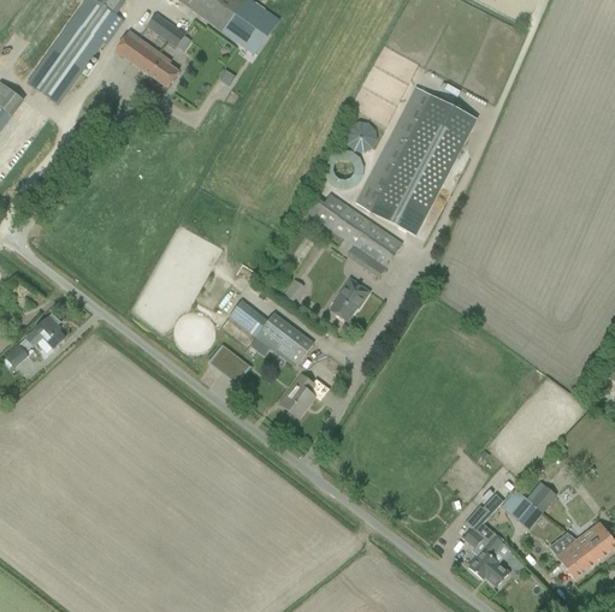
[(89,0),(29,83),(58,104),(104,40),(108,43),(125,19),(105,5),(108,0),(89,0)]
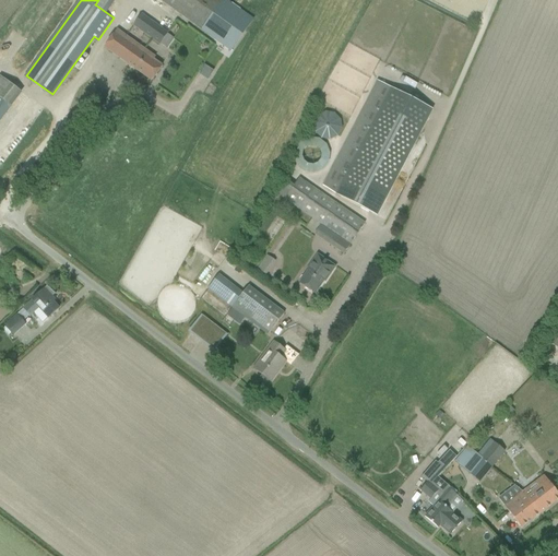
[(164,0),(204,28),(232,48),(253,16),(229,0),(164,0)]
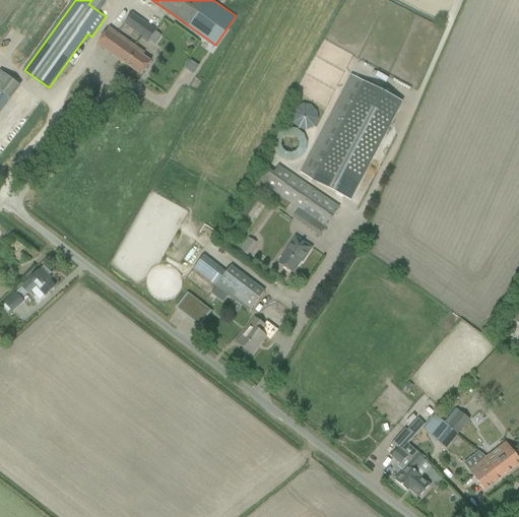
[(132,10),(124,21),(149,40),(157,27),(132,10)]
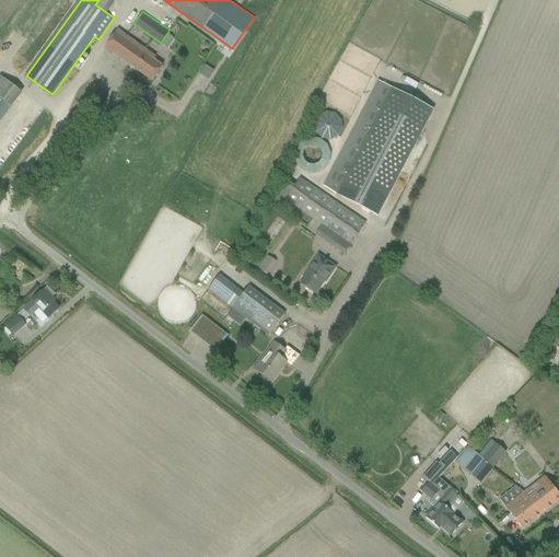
[(149,54),(151,51),(118,27),(105,45),(152,79),(163,64),(149,54)]
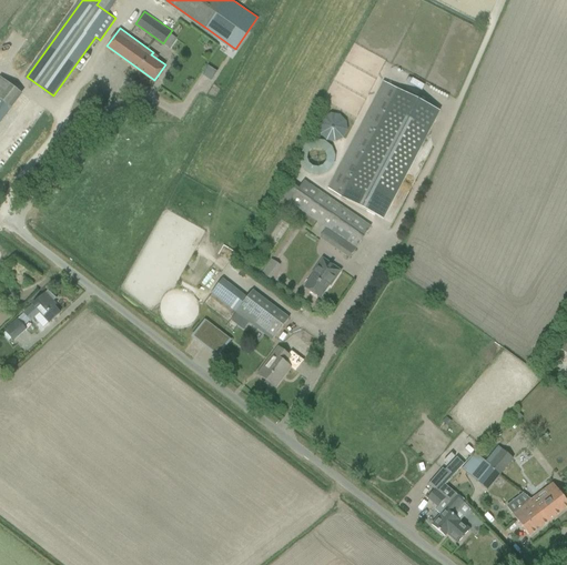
[(0,121),(22,92),(1,74),(0,76),(0,121)]
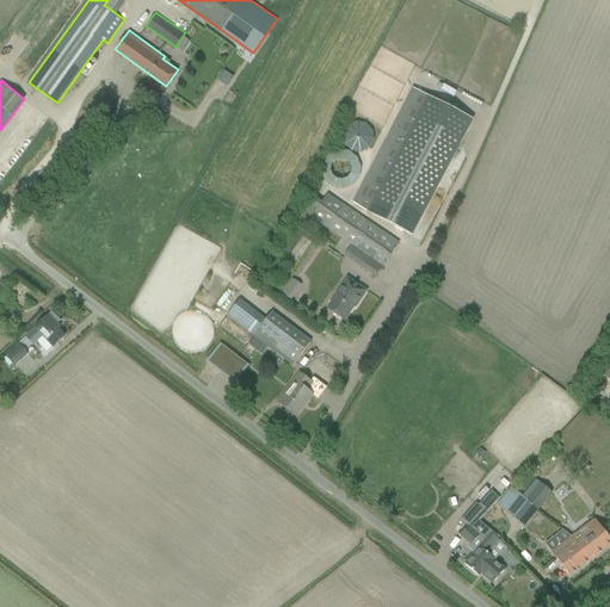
[(367,209),(412,234),(473,117),(426,93),(413,86),(352,202),(367,209)]
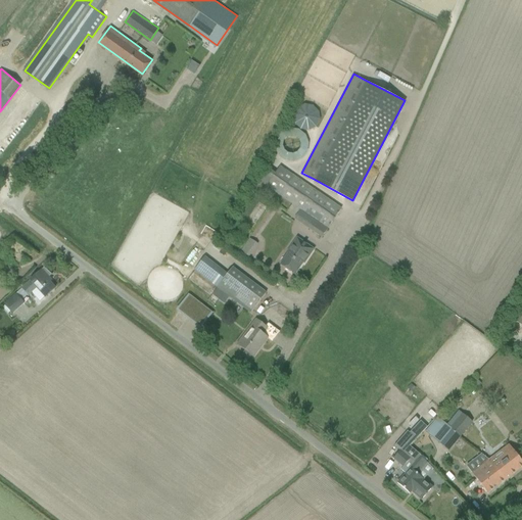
[(125,97),(133,103),(139,95),(131,89),(125,97)]
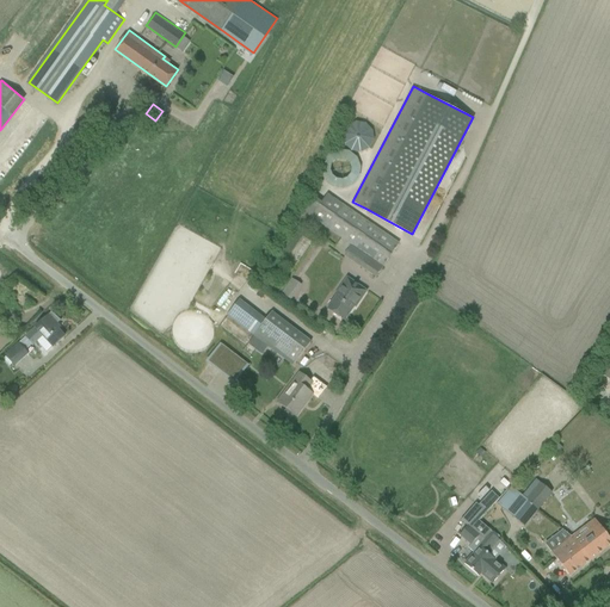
[(342,129),(342,148),(373,148),(373,121),(351,121),(351,129),(342,129)]
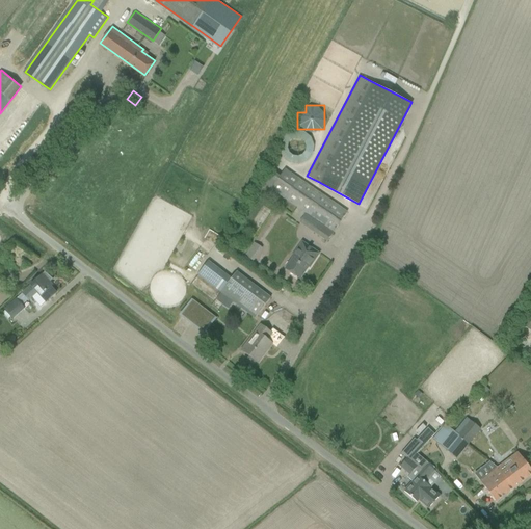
[(314,132),(286,127),(281,154),(289,155),(288,159),(309,162),(314,132)]
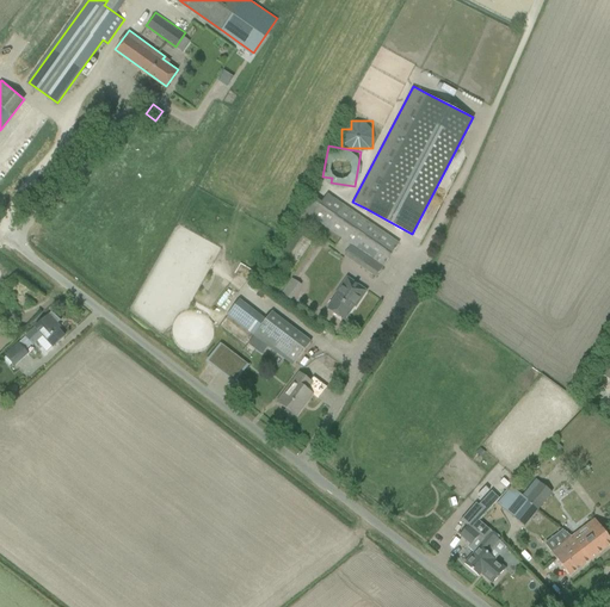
[(352,242),(345,253),(376,274),(399,241),(328,192),(321,202),(314,196),(305,209),(313,214),(352,242)]
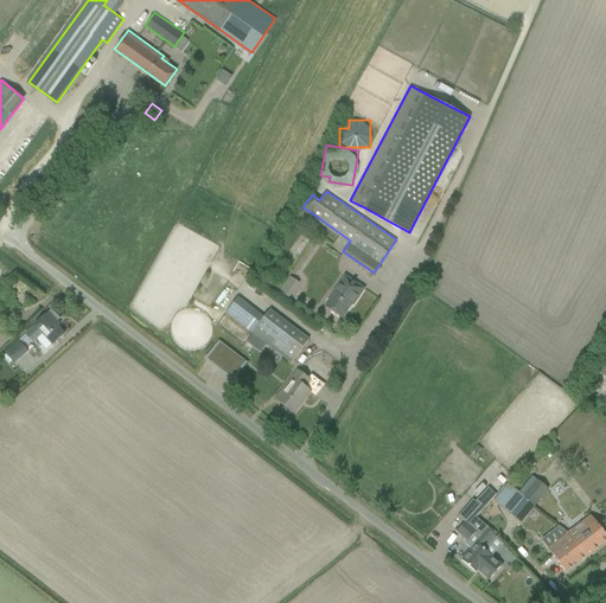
[(289,274),(279,289),(288,295),(299,280),(289,274)]
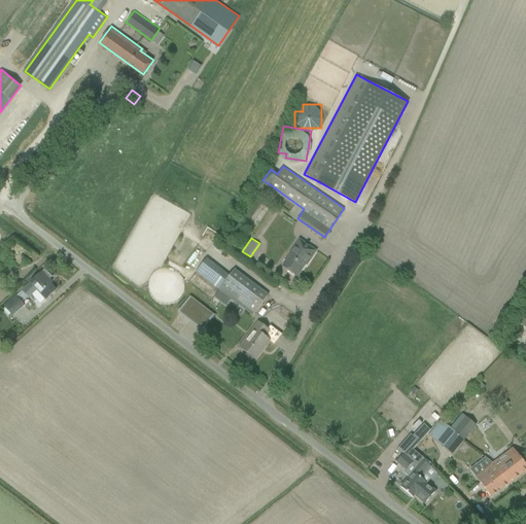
[(283,265),(297,275),(306,262),(307,263),(316,249),(300,238),(289,252),(290,253),(283,265)]
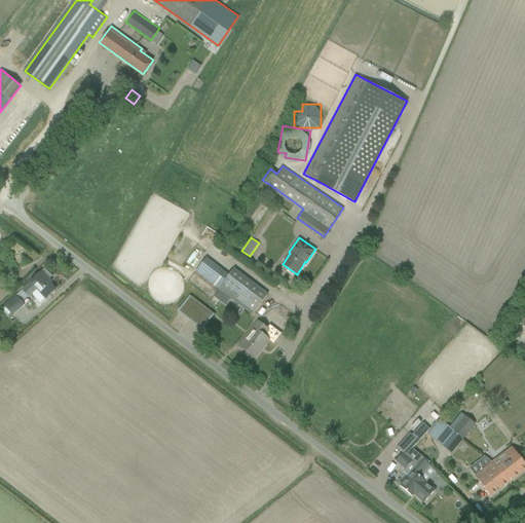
[(195,270),(252,313),(268,293),(234,267),(229,273),(207,256),(195,270)]
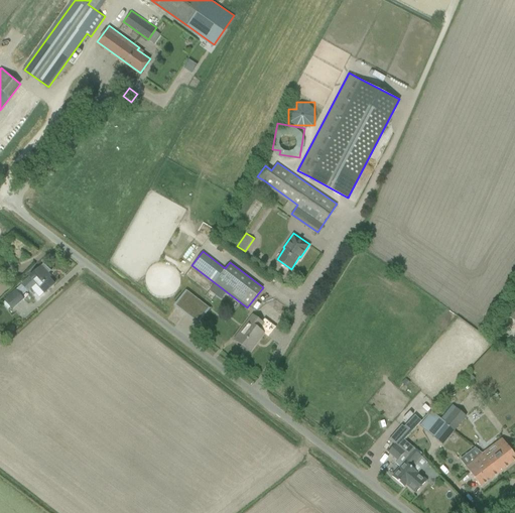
[(55,282),(46,273),(51,269),(52,269),(44,262),(43,262),(30,274),(30,275),(22,282),(28,288),(36,281),(45,291),(55,282)]
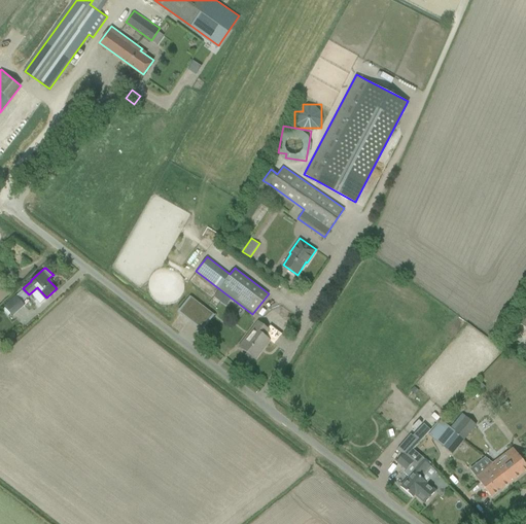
[(12,314),(24,304),(16,294),(5,305),(12,314)]
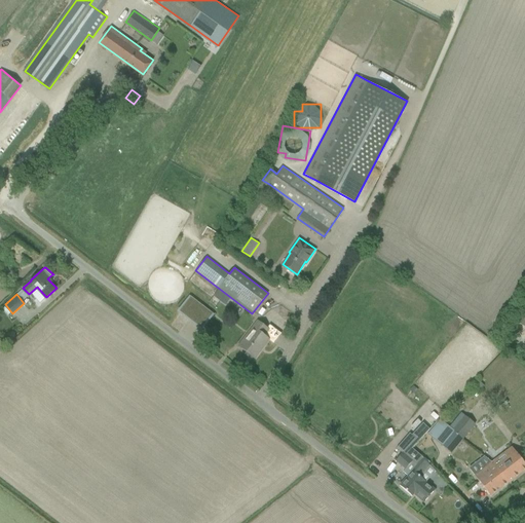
[(199,302),(198,304),(190,298),(182,309),(196,321),(201,314),(207,319),(212,311),(199,302)]
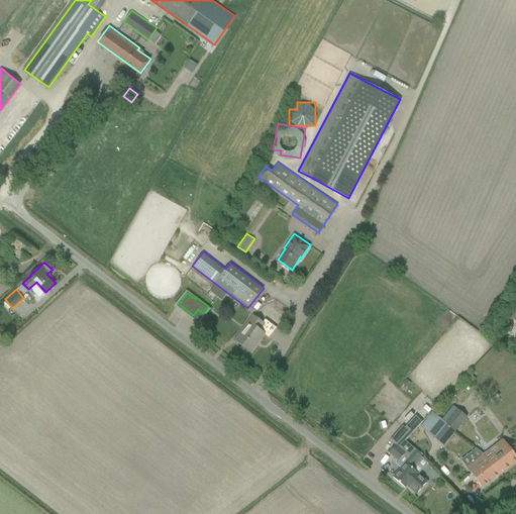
[(515,297),(506,312),(515,318),(515,297)]
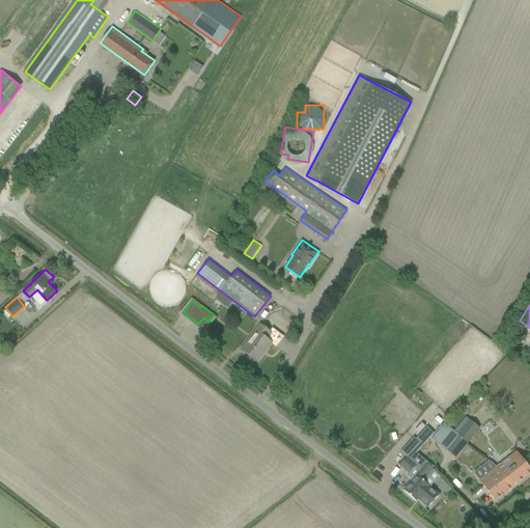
[(248,356),(255,361),(257,359),(257,360),(272,341),(267,337),(272,331),(260,323),(246,341),(250,343),(245,350),(242,346),(242,348),(250,354),(248,356)]
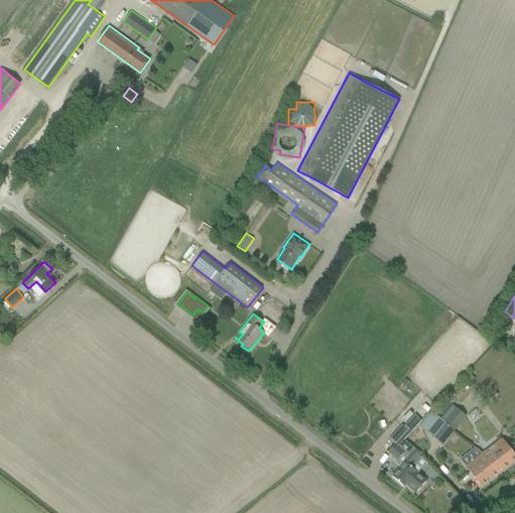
[(470,370),(465,375),(470,380),(474,375),(470,370)]
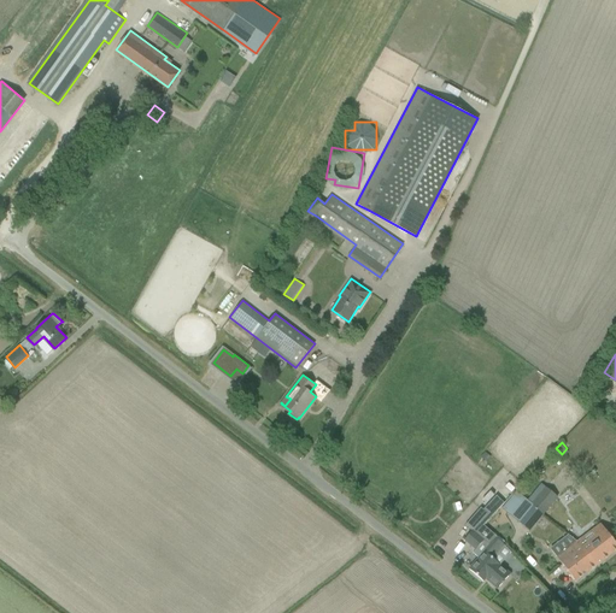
[(528,499),(532,502),(544,512),(558,494),(541,482),(528,499)]
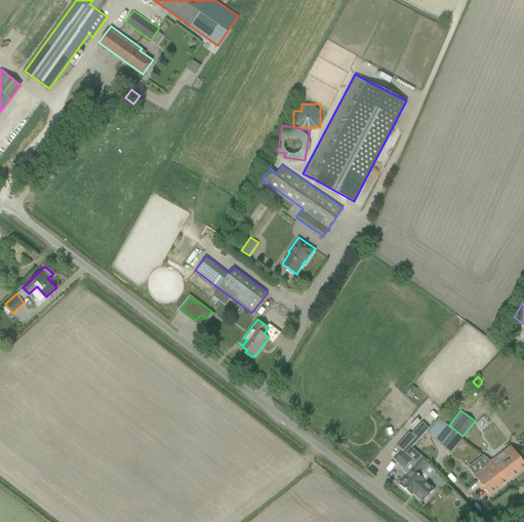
[(462,436),(452,428),(440,442),(451,450),(462,436)]
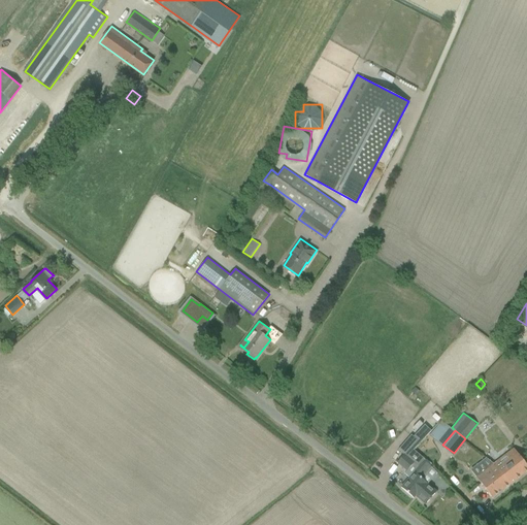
[(422,477),(431,465),(425,459),(426,458),(412,445),(397,461),(407,469),(405,471),(409,476),(401,486),(414,496),(418,492),(420,494),(418,496),(426,502),(437,490),(428,482),(422,477)]
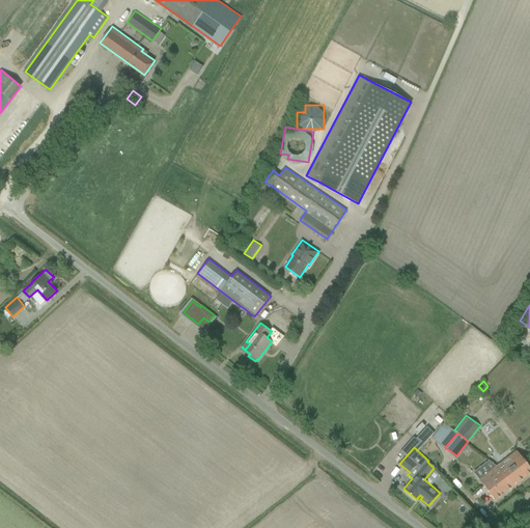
[(529,466),(517,449),(497,465),(513,485),(529,473),(529,466)]
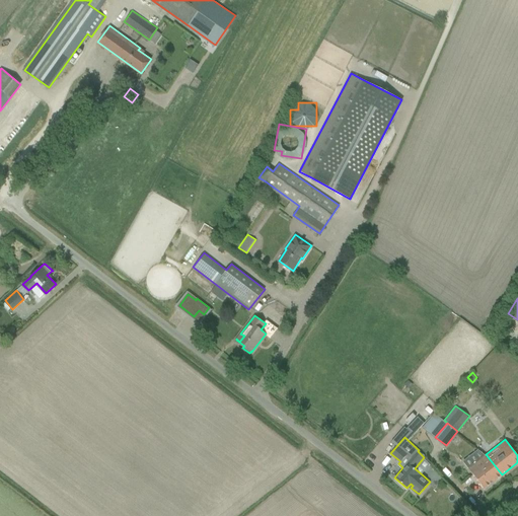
[(502,474),(486,454),(468,467),(485,488),(502,474)]
